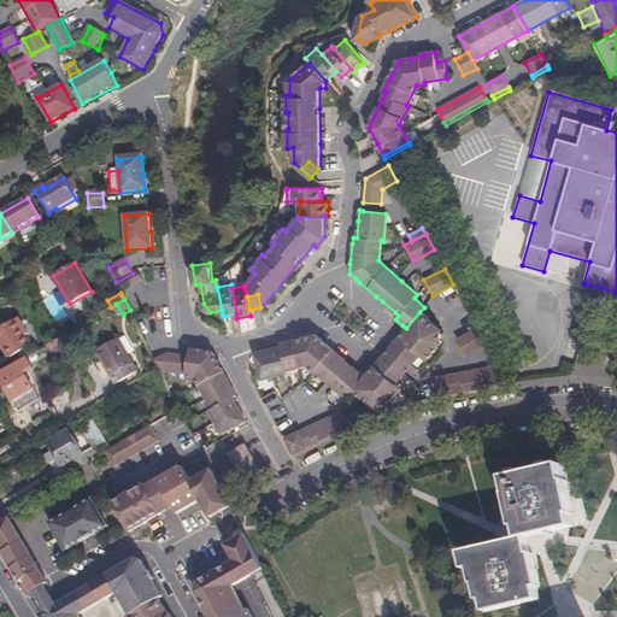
[(419,312),(406,328),(403,333),(395,341),(391,347),(411,364),(419,353),(425,359),(440,342),(440,329),(419,312)]
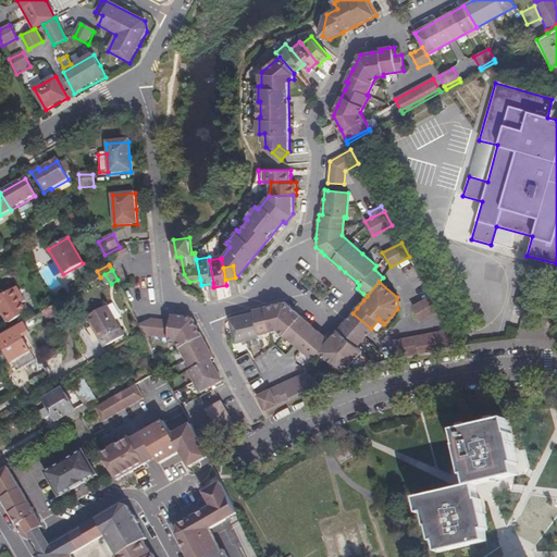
[(23,302),(26,300),(17,286),(0,296),(0,305),(4,312),(2,314),(8,322),(10,321),(11,322),(28,312),(23,302)]
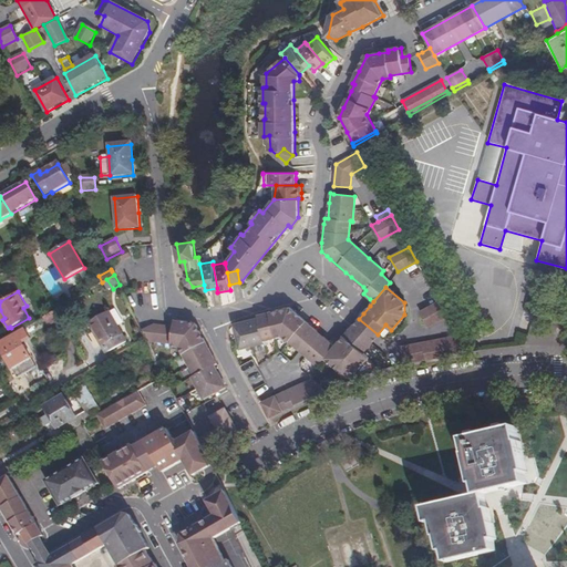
[(446,316),(439,301),(420,311),(428,326),(446,316)]
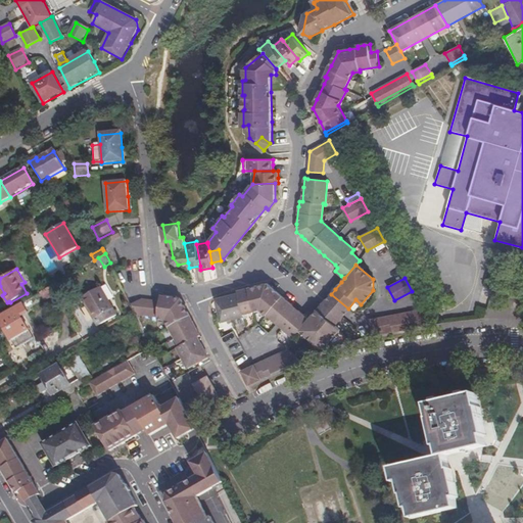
[(300,330),(308,320),(295,308),(292,306),(275,291),(266,284),(254,286),(241,290),(237,291),(237,293),(221,297),(215,299),(218,311),(221,322),(243,317),(243,314),(259,310),(279,327),(292,338),(300,330)]
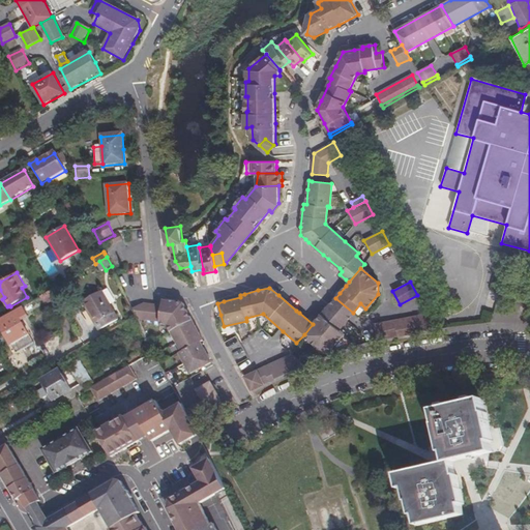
[(51,290),(40,296),(45,303),(56,297),(51,290)]
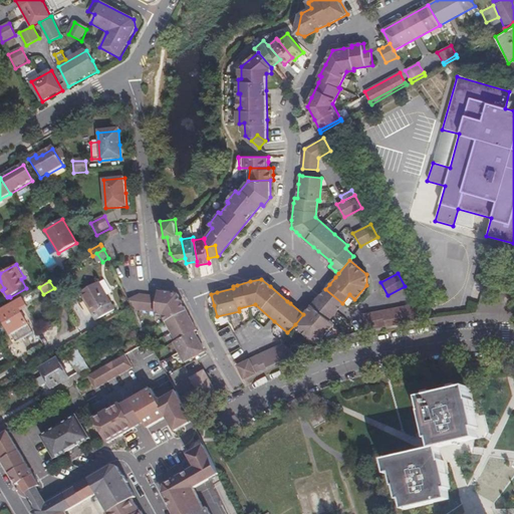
[(78,292),(79,292),(95,319),(113,308),(97,281),(78,292)]
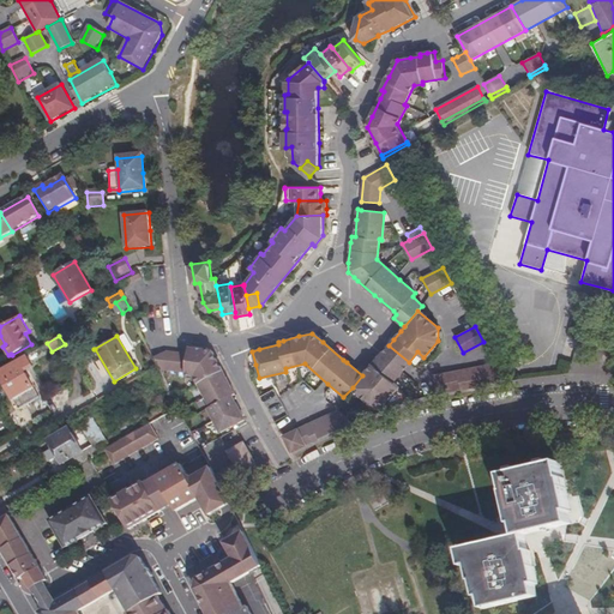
[(190,348),(188,354),(185,371),(185,375),(193,375),(209,407),(206,408),(218,432),(244,419),(239,408),(232,395),(234,392),(229,384),(218,363),(211,351),(204,350),(190,348)]
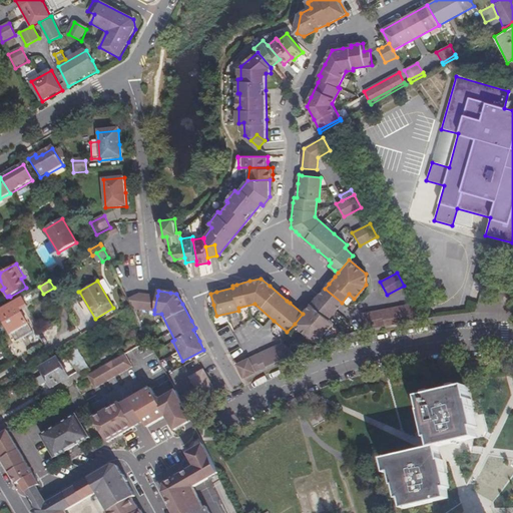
[(137,294),(128,298),(132,304),(134,309),(154,310),(157,296),(143,294),(137,294)]
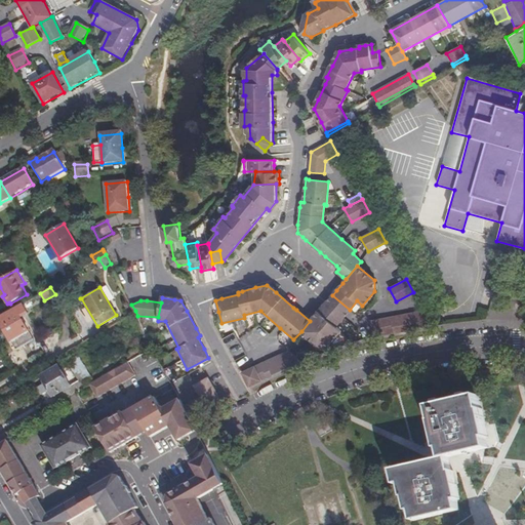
[(313,317),(310,321),(301,331),(317,346),(328,345),(340,330),(335,325),(344,317),(326,303),(323,306),(318,312),(313,317)]
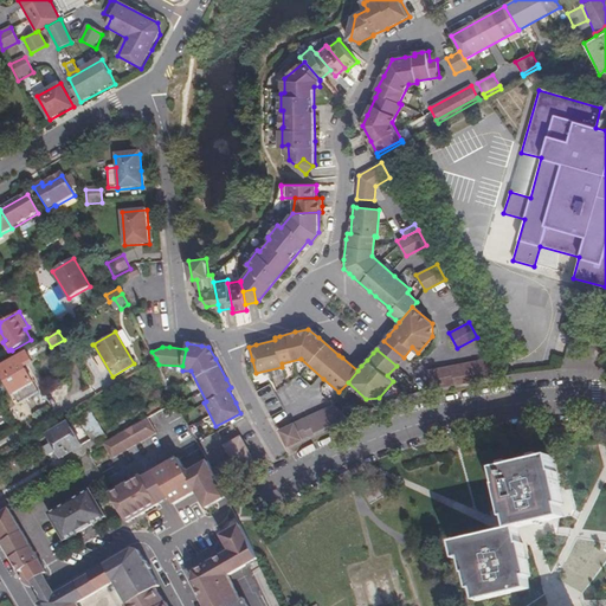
[(31,362),(25,352),(0,366),(0,374),(19,405),(39,394),(23,367),(31,362)]
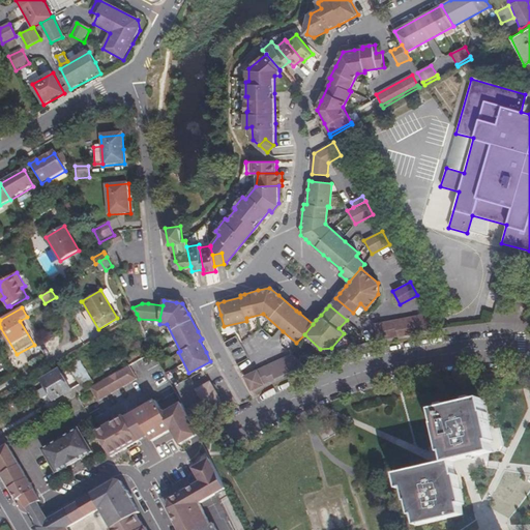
[(372,323),(374,341),(376,341),(391,337),(435,329),(436,329),(428,313),(372,323)]
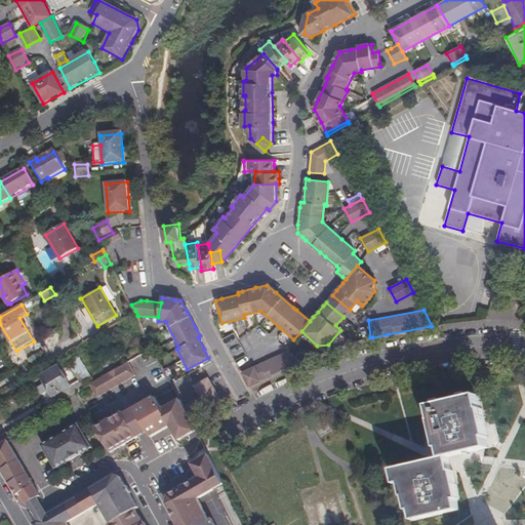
[(287,350),(283,352),(290,366),(292,365),(300,362),(287,350)]
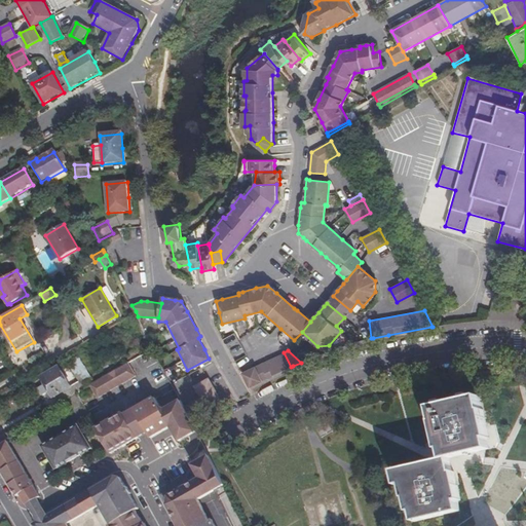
[(284,352),(241,373),(249,388),(265,379),(291,367),(284,352)]
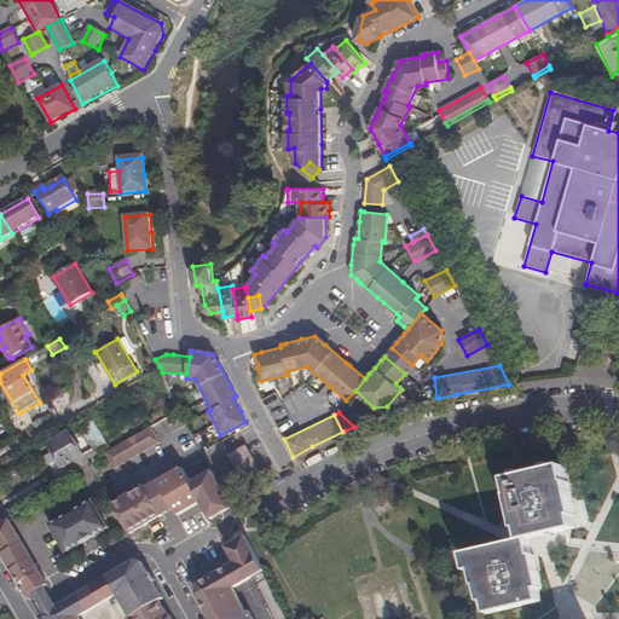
[(93,450),(106,443),(94,418),(81,426),(93,450)]
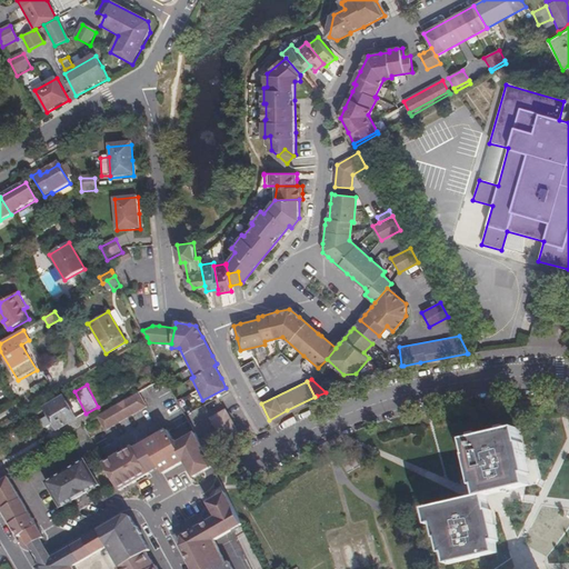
[(138,391),(97,417),(106,430),(146,406),(138,391)]
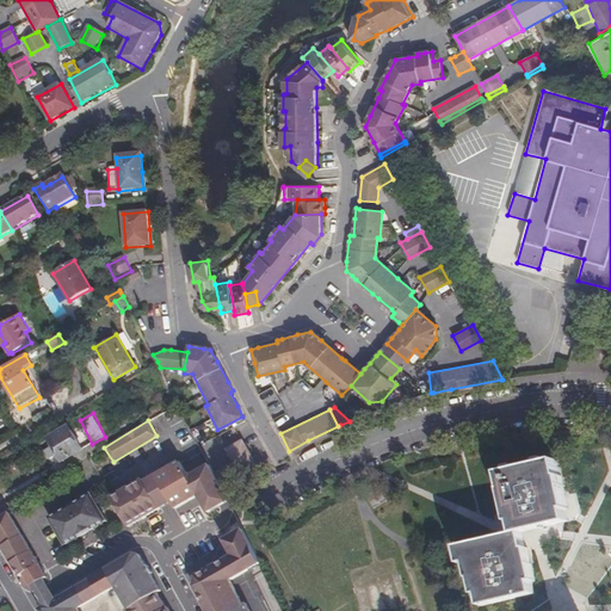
[(68,429),(49,440),(61,463),(81,451),(68,429)]
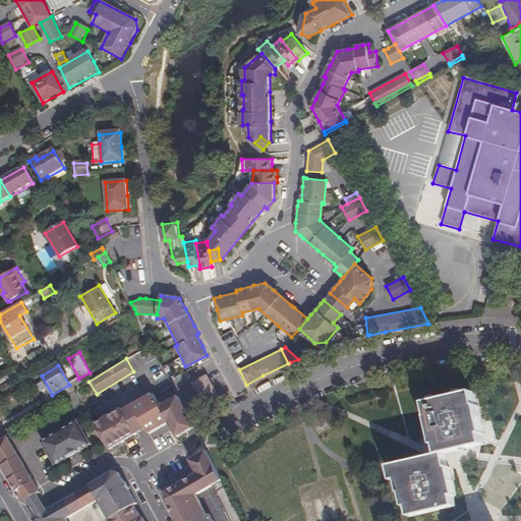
[(182,402),(190,418),(220,400),(214,388),(210,381),(206,374),(192,383),(198,393),(182,402)]
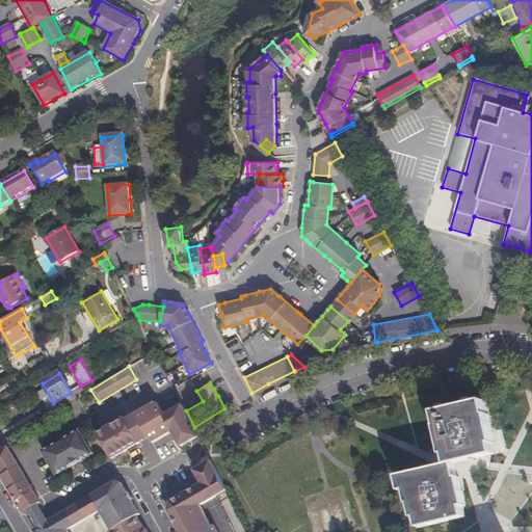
[(71,393),(53,403),(57,409),(75,398),(71,393)]
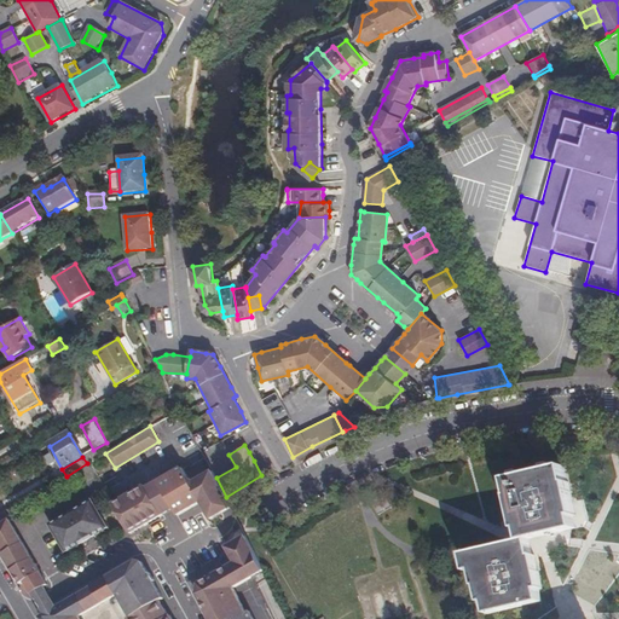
[(217,478),(212,469),(200,476),(192,480),(189,479),(181,468),(157,482),(146,489),(145,485),(128,495),(113,504),(125,524),(129,533),(162,514),(173,509),(178,515),(201,502),(210,518),(220,513),(231,507),(226,497),(217,478)]
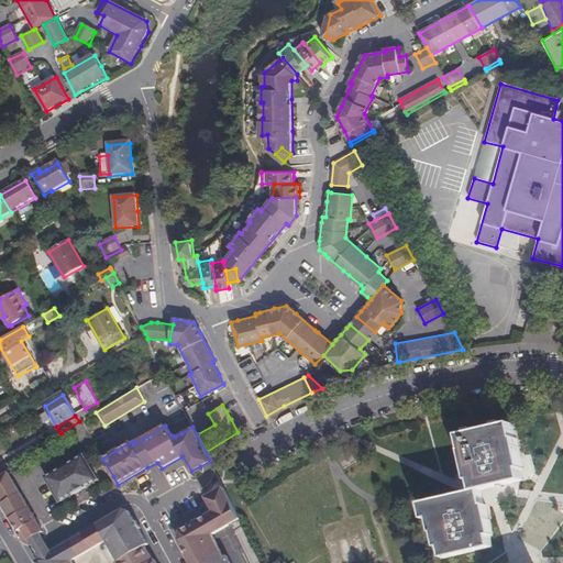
[(467,493),(476,490),(482,489),(518,479),(515,466),(514,466),(510,452),(506,438),(455,450),(460,465),(459,465),(462,479),(461,479),(462,484),(465,483),(466,487),(467,493)]
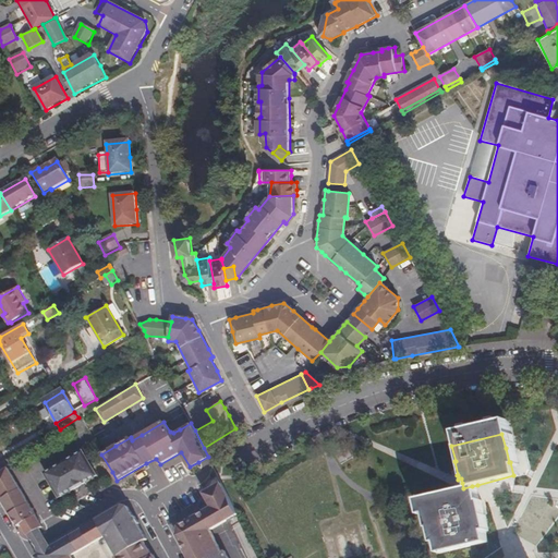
[(347,444),(334,450),(341,464),(354,458),(347,444)]
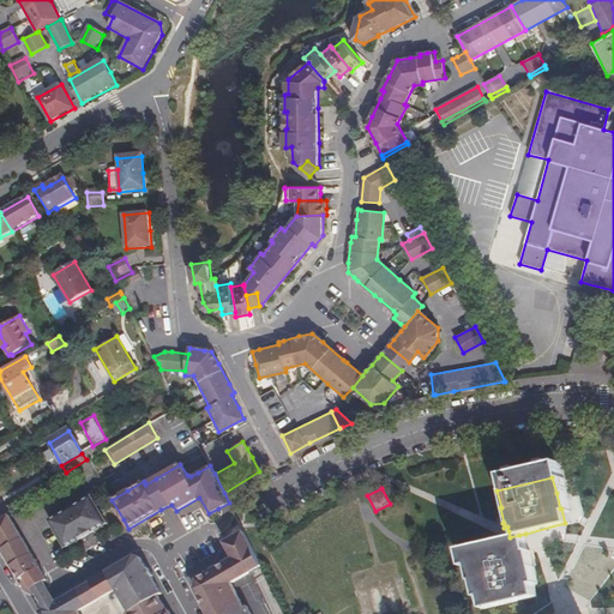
[(89,495),(48,519),(64,546),(104,522),(89,495)]
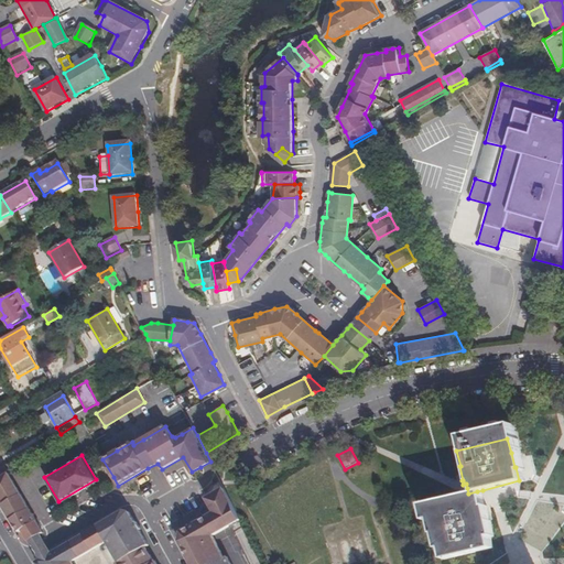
[(36,523),(3,467),(0,469),(0,498),(4,506),(2,507),(12,524),(18,533),(22,530),(29,541),(30,540),(41,534),(43,533),(36,523)]
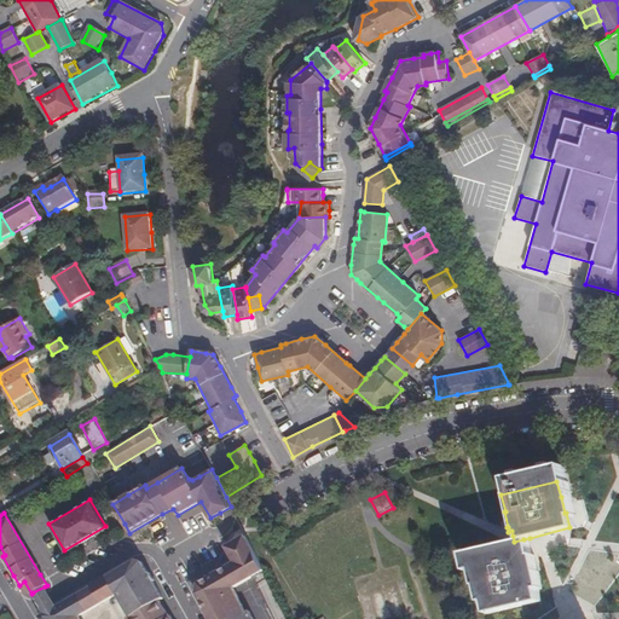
[(253,618),(249,611),(246,613),(232,589),(252,578),(264,571),(253,550),(246,534),(227,545),(236,561),(198,583),(197,594),(210,618),(253,618)]
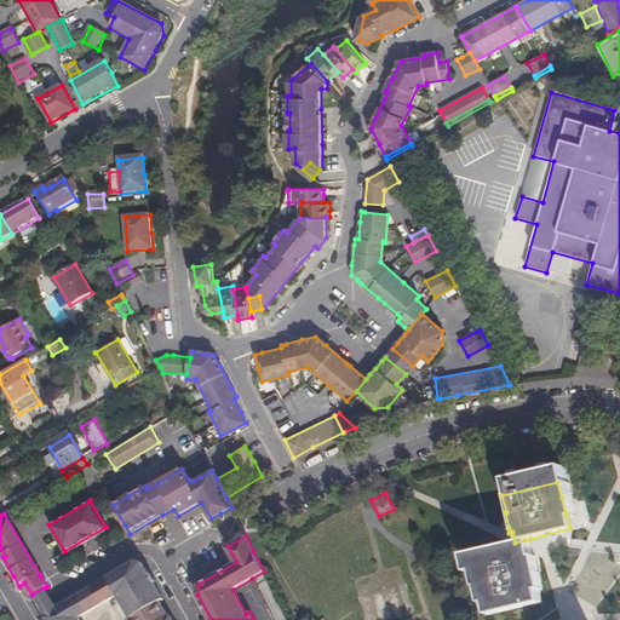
[(524,540),(515,543),(455,558),(459,574),(465,573),(469,589),(474,587),(477,604),(481,603),(483,615),(538,602),(535,590),(539,589),(530,557),(528,557),(524,540)]
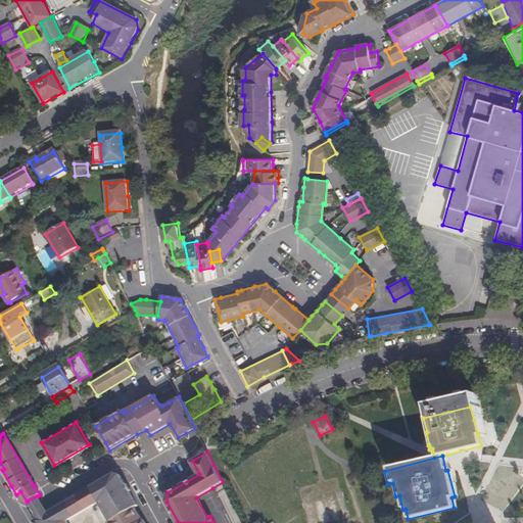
[(145,522),(145,521),(144,519),(143,520),(136,508),(136,506),(137,504),(120,474),(114,473),(48,513),(39,518),(37,522),(145,522)]
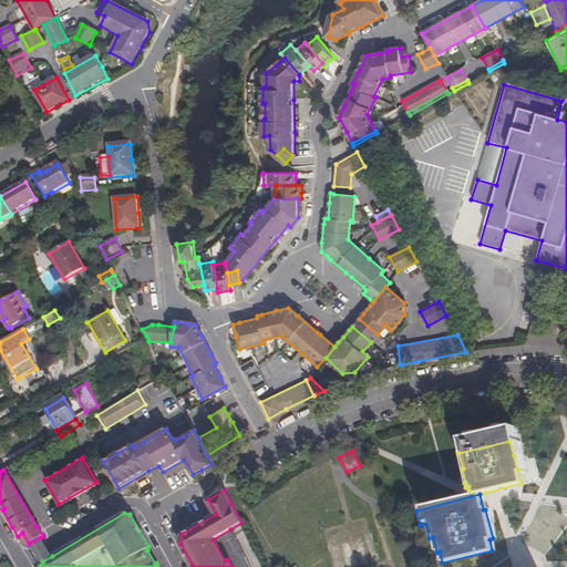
[(41,537),(30,543),(42,562),(52,556),(41,537)]
